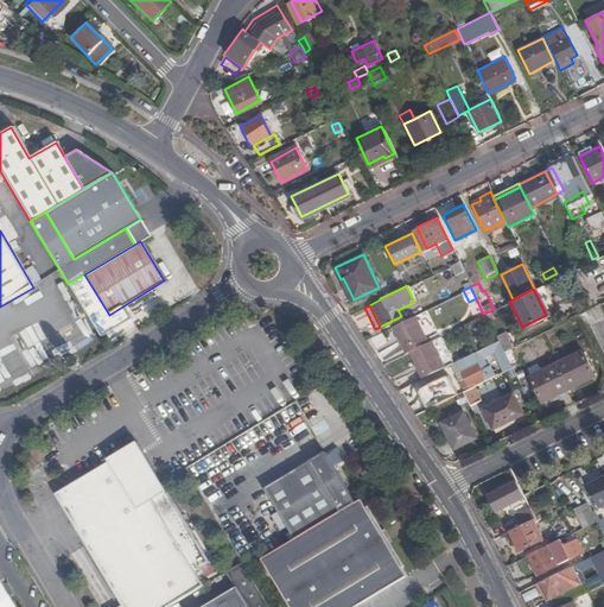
[(424,337),(413,316),(392,327),(402,349),(424,337)]
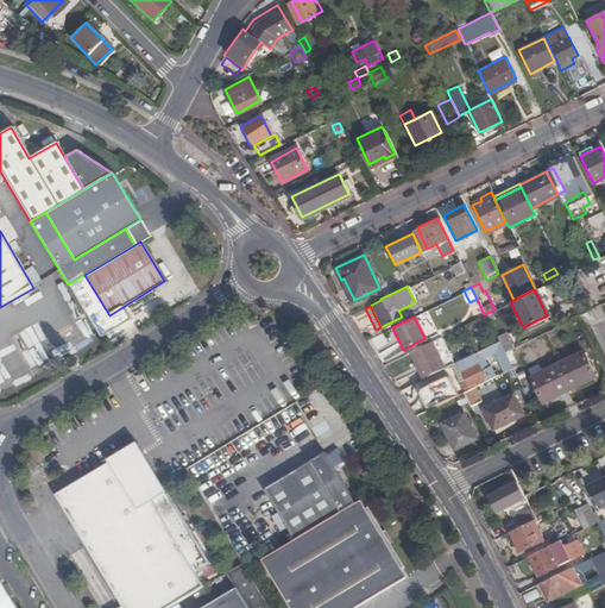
[(503,351),(511,348),(504,332),(495,336),(497,340),(503,351)]
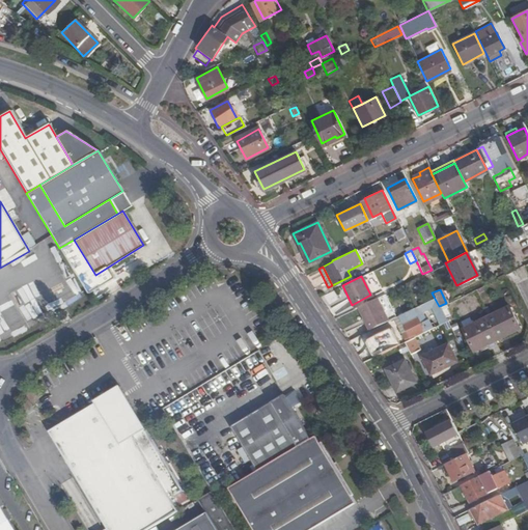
[(446,321),(439,306),(434,297),(423,303),(415,306),(397,315),(408,338),(422,331),(422,332),(426,331),(421,322),(424,321),(419,310),(429,305),(439,325),(446,321)]
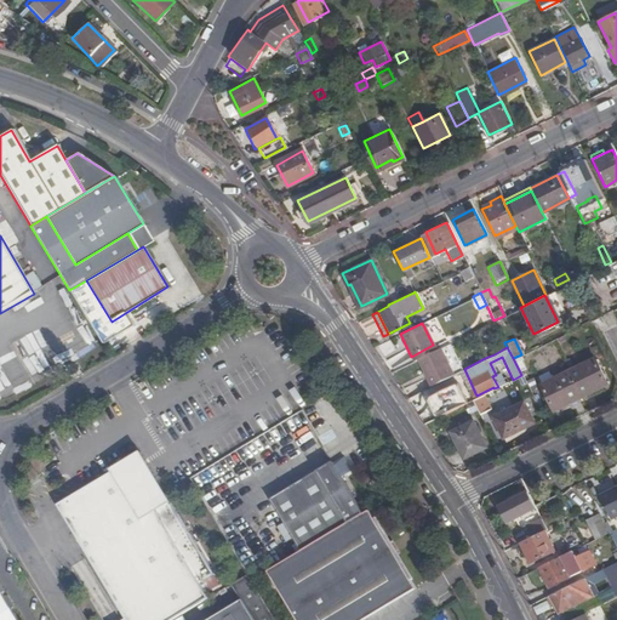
[(441,381),(452,375),(439,348),(417,359),(430,386),(441,381)]
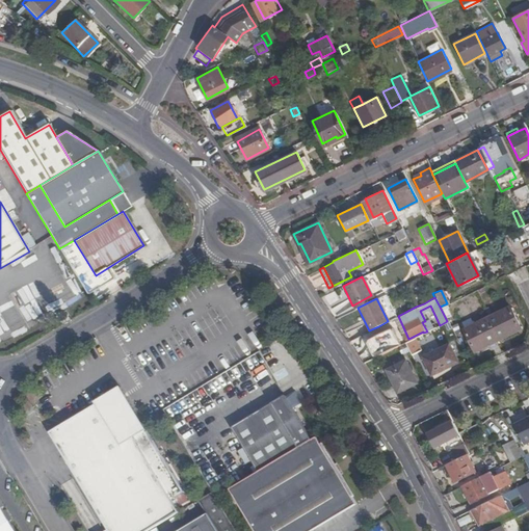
[(149,313),(157,308),(153,300),(143,306),(149,313)]
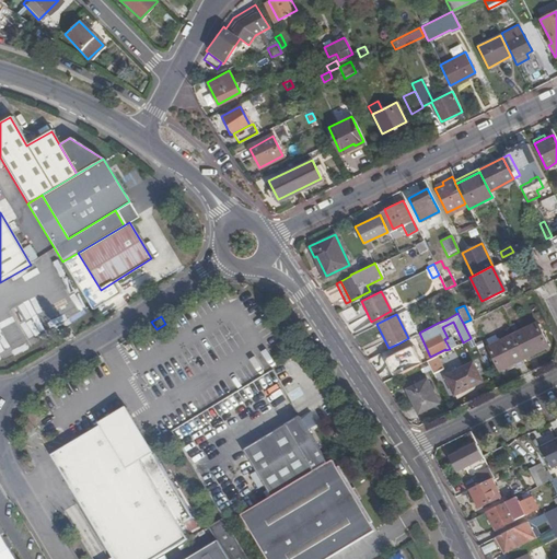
[(536,322),(511,334),(523,358),(536,351),(547,346),(536,322)]
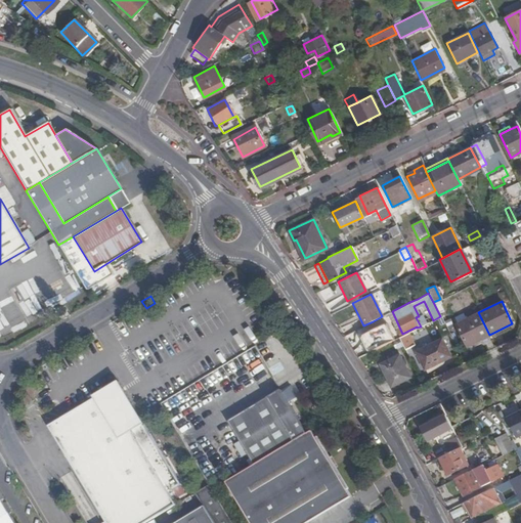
[(489,335),(478,312),(456,323),(467,346),(476,341),(489,335)]
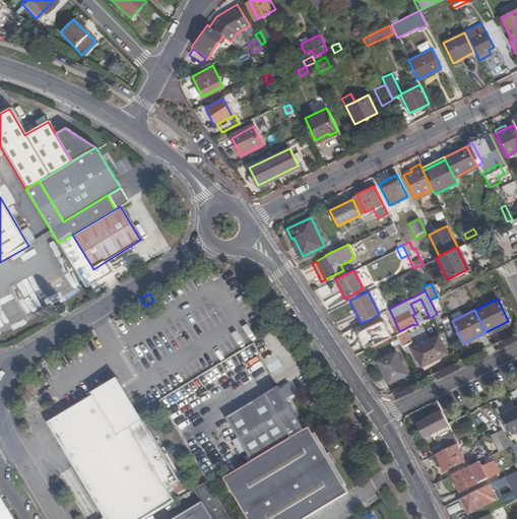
[(373,325),(370,319),(361,323),(359,324),(362,330),(373,325)]
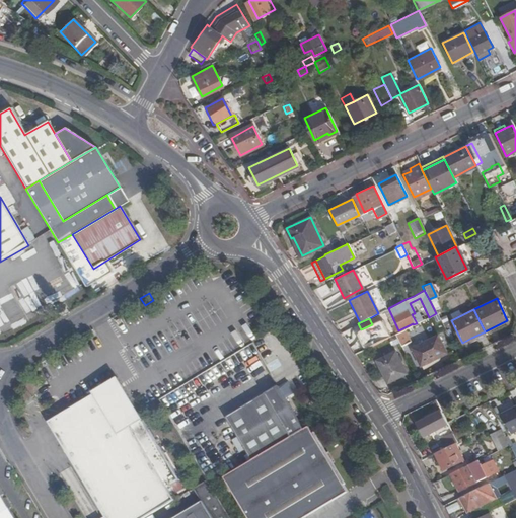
[(485,331),(487,335),(498,328),(497,325),(485,331)]
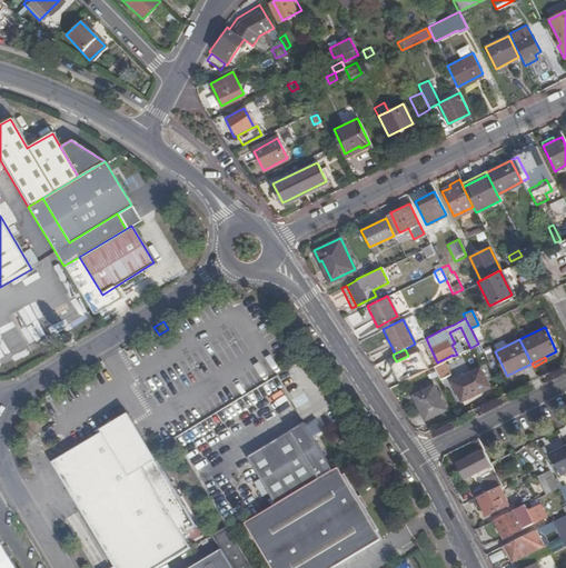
[(433,366),(439,379),(450,374),(444,360),(433,366)]
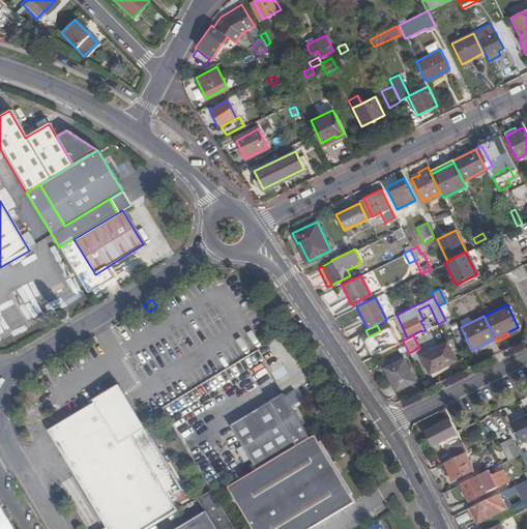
[(482,349),(497,342),(495,339),(481,345),(482,349)]
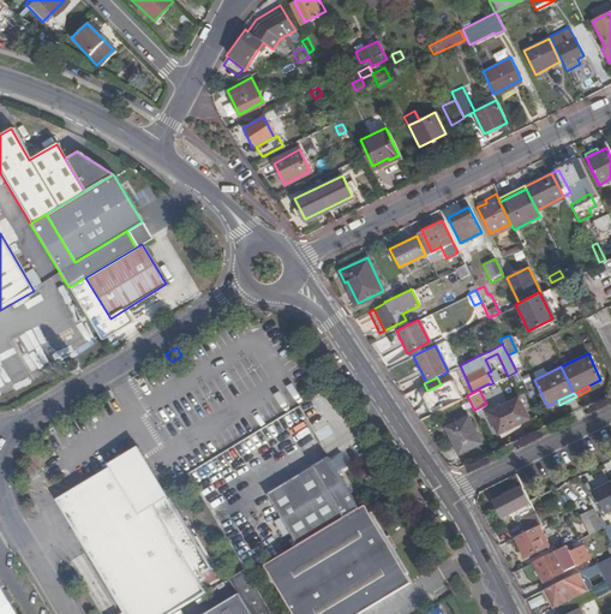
[(515,395),(484,410),(495,431),(526,416),(515,395)]
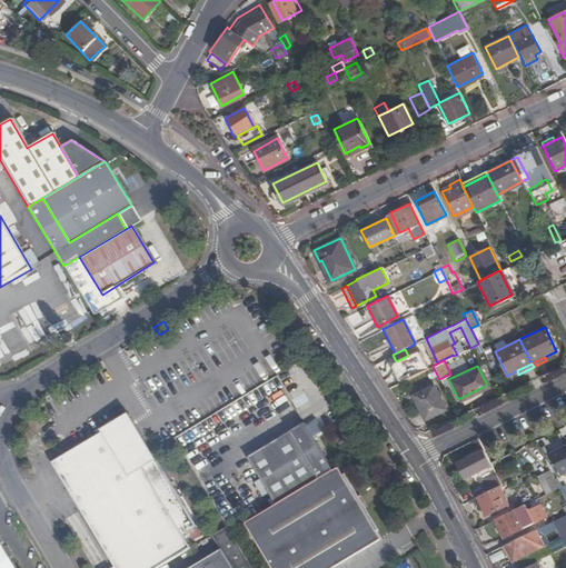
[(419,386),(421,390),(434,386),(432,380),(419,386)]
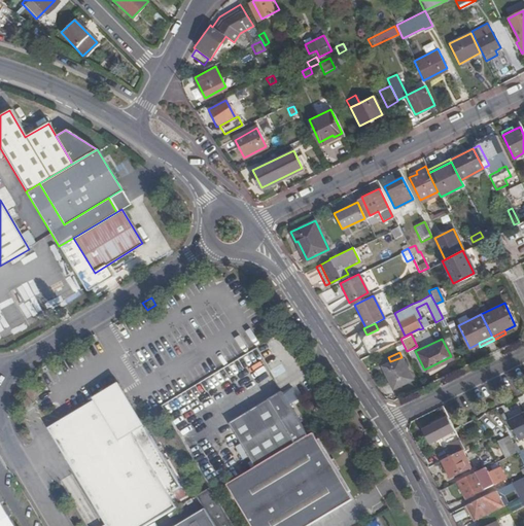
[(402,357),(390,361),(383,365),(390,380),(393,388),(412,379),(402,357)]
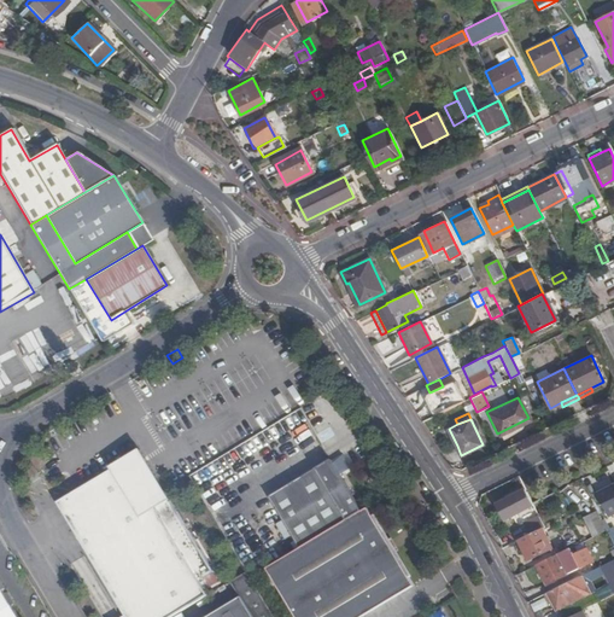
[(109,469),(56,501),(124,616),(169,616),(206,595),(197,580),(211,570),(138,448),(107,466),(109,469)]
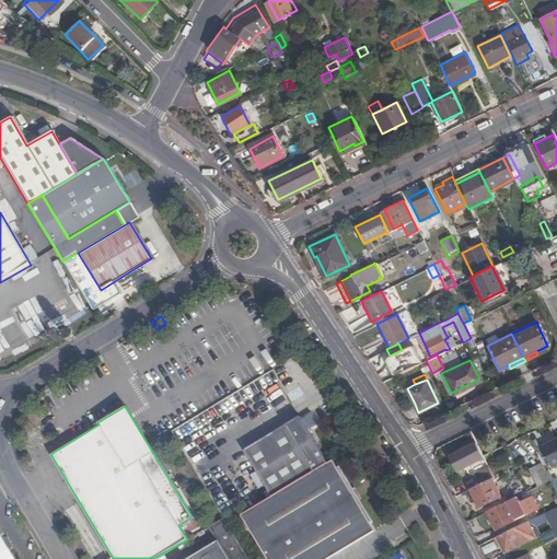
[(270,495),(326,461),(298,414),(242,449),(255,469),(263,484),(270,495)]
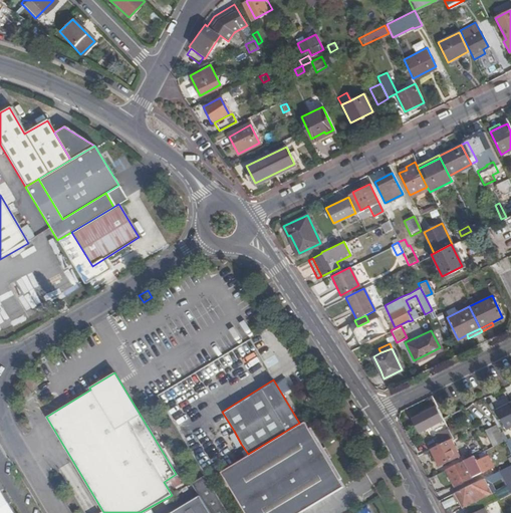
[(510,400),(494,409),(503,428),(510,424),(510,400)]
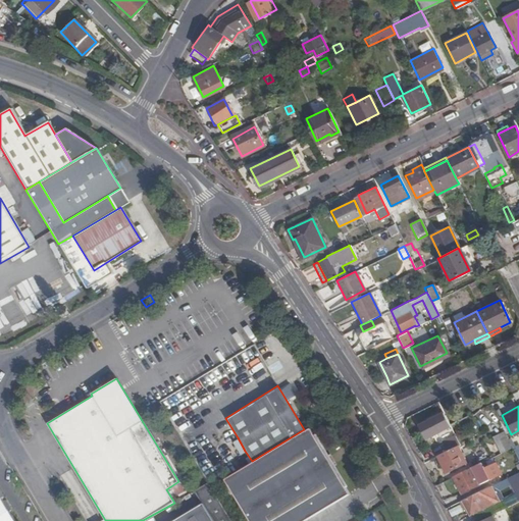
[(449,427),(442,413),(416,425),(423,439),(449,427)]
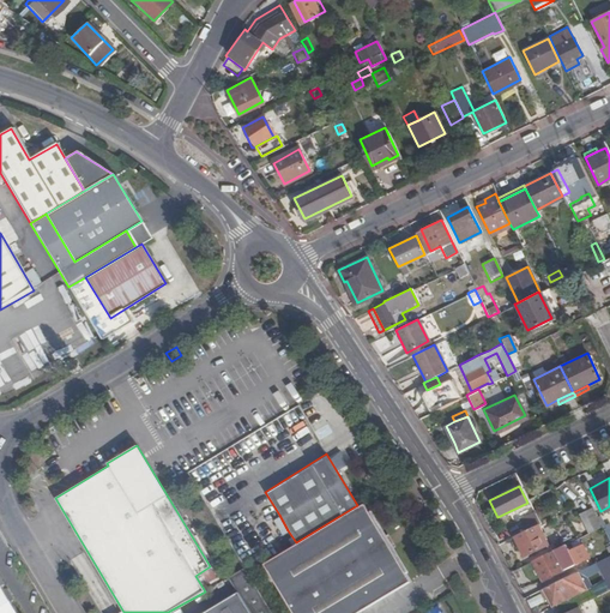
[(352,612),(408,580),(362,503),(357,505),(296,542),(263,564),(291,612),(352,612)]
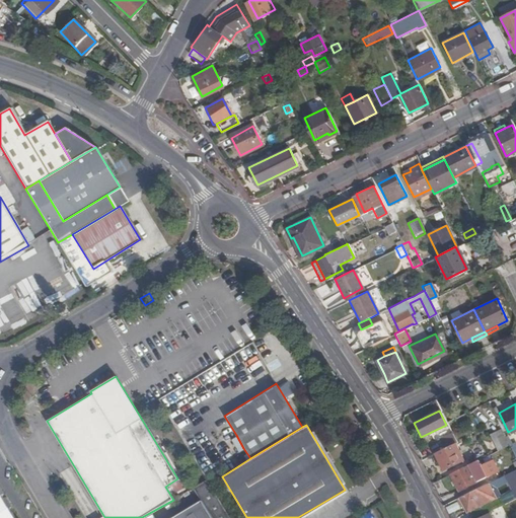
[(496,451),(507,445),(500,430),(489,435),(496,451)]
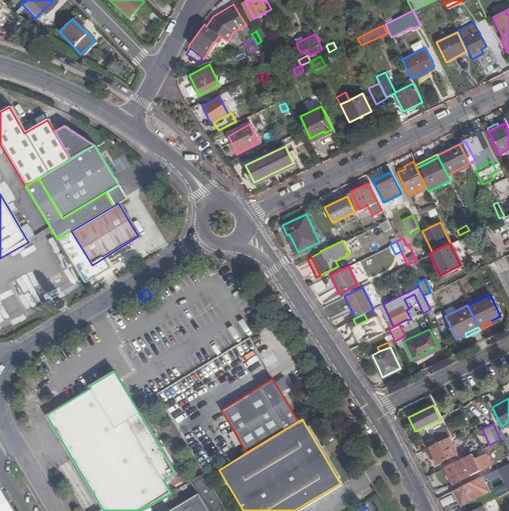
[(443,426),(432,432),(437,442),(443,439),(447,437),(448,437),(443,426)]
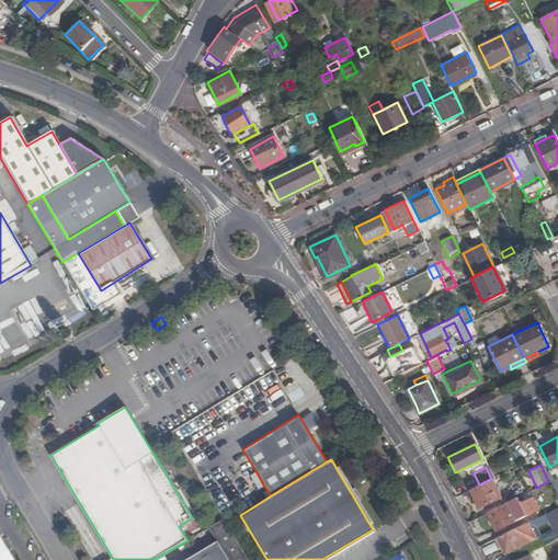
[(258,488),(263,484),(255,470),(249,473),(258,488)]
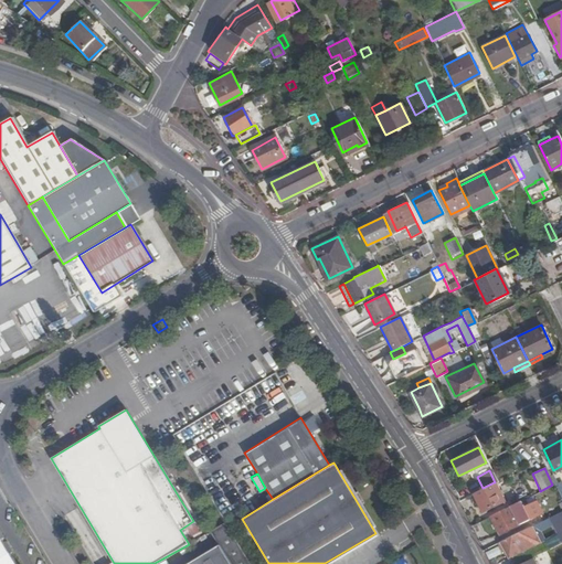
[(483,488),(472,493),(480,512),(502,501),(494,482),(489,485),(483,488)]
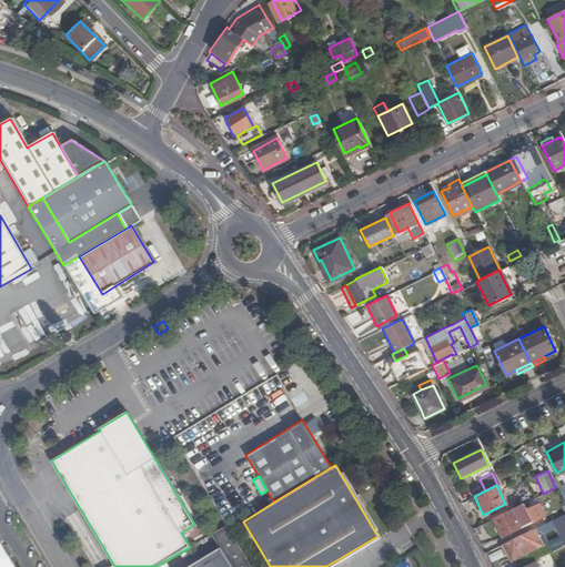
[(518,527),(511,509),(491,519),(500,537),(518,527)]
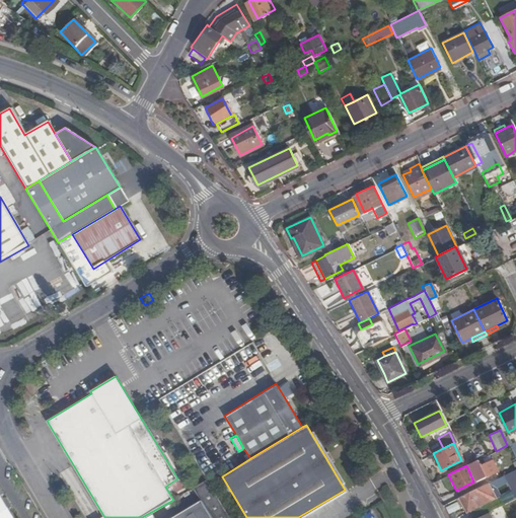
[(515,468),(505,473),(515,496),(515,468)]
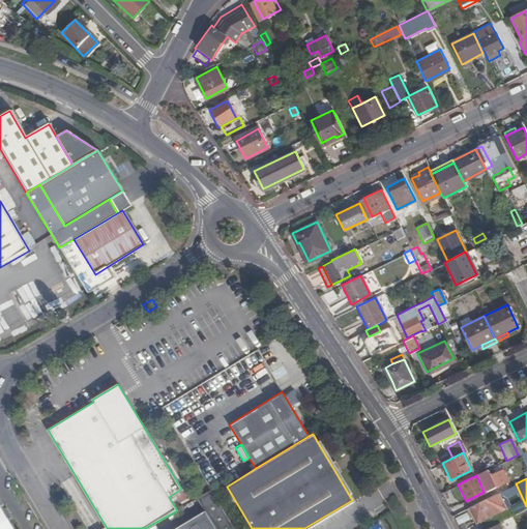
[(233,528),(213,494),(209,489),(197,496),(195,498),(203,511),(204,510),(214,528),(233,528)]
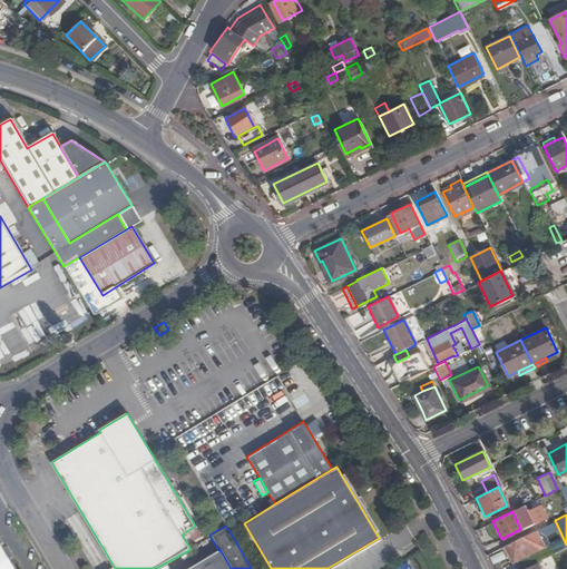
[(196,528),(185,533),(189,542),(202,537),(196,528)]
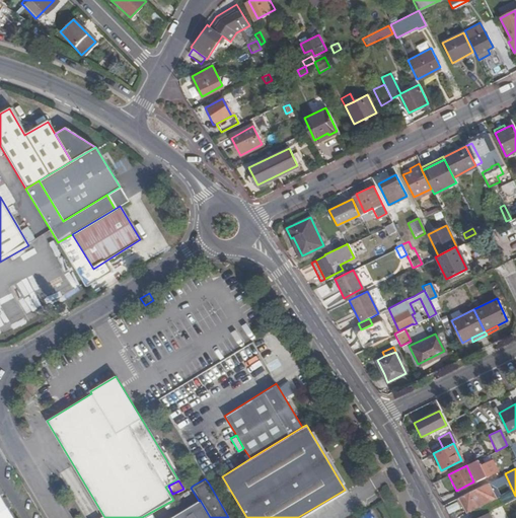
[(495,485),(493,481),(458,497),(464,511),(494,498),(489,488),(495,485)]
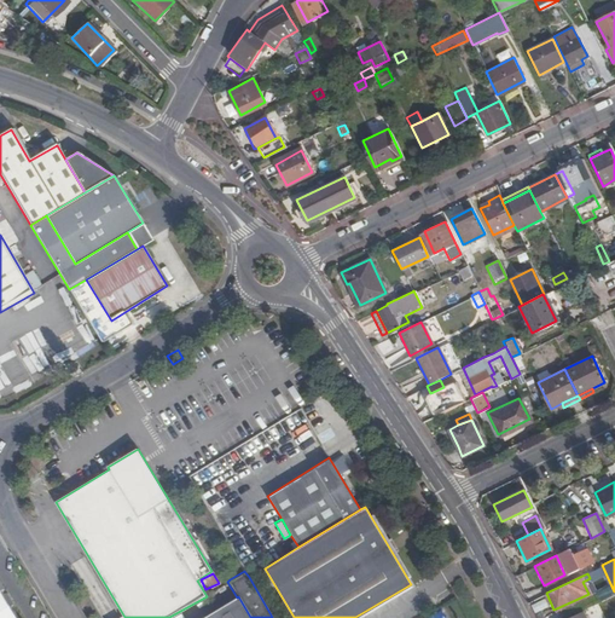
[(16,617),(0,590),(0,617),(16,617)]
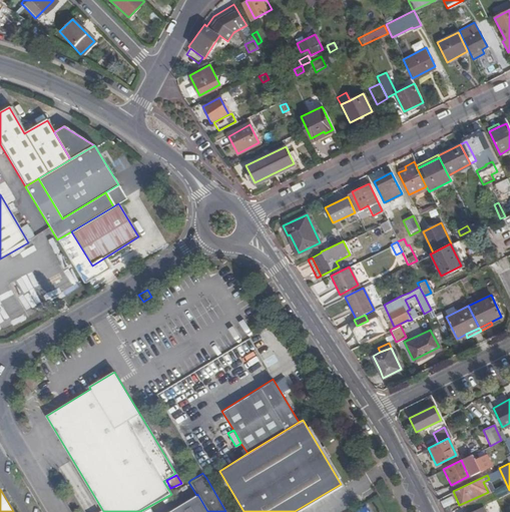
[(207,511),(197,494),(196,495),(167,511),(207,511)]
